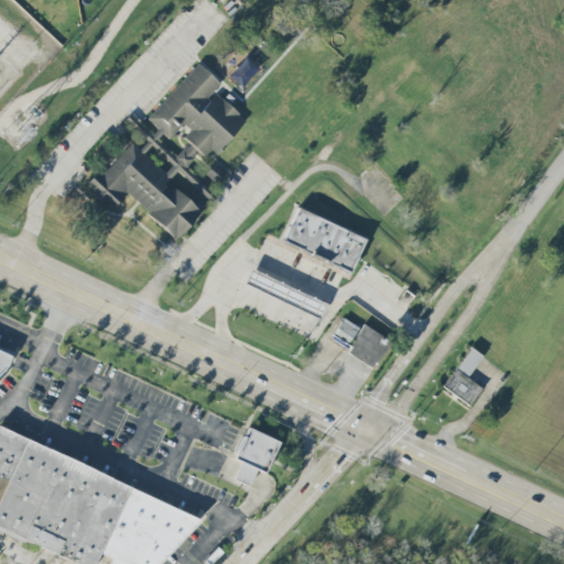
[(166,183),(181,167),(183,169),(202,149),(212,159),(246,121),(214,93),(221,85),(198,64),(148,119),(159,130),(151,139),(155,142),(163,134),(169,139),(183,125),(191,131),(183,138),(191,144),(164,172),(131,141),(88,188),(111,209),(126,194),(176,239),(199,214),(166,183)]
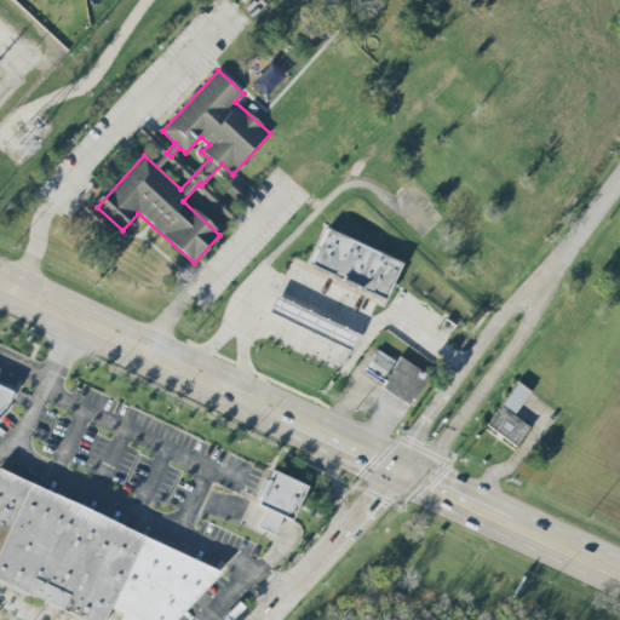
[(402,265),(385,302),(311,265),(328,230),(402,265)]
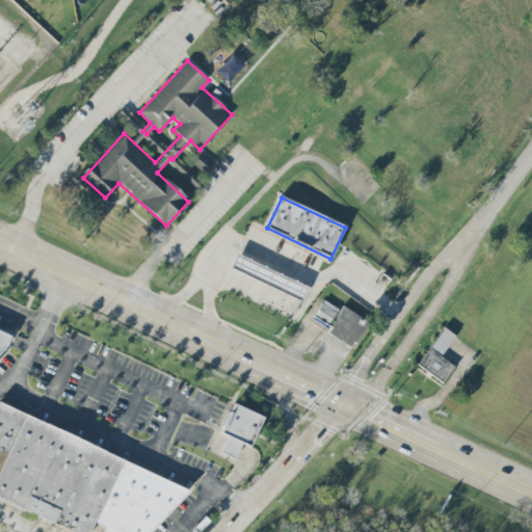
[(427,217),(419,225),(429,237),(439,229),(427,217)]
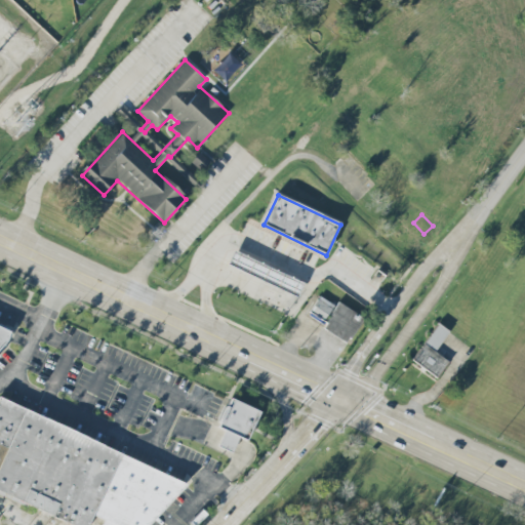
[(235,252),(229,266),(297,298),(304,285),(235,252)]
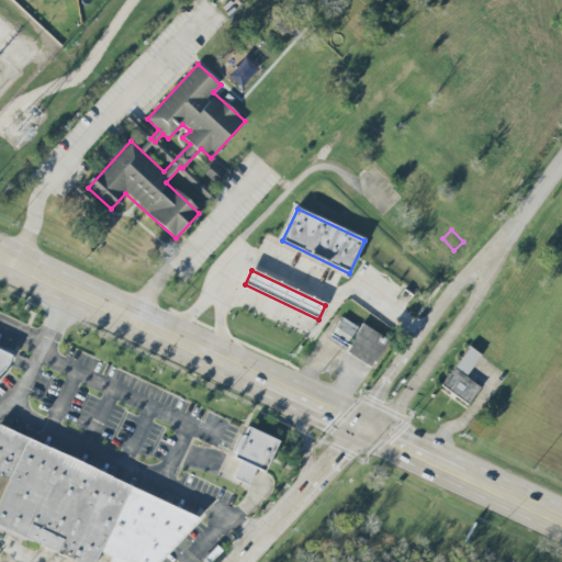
[(345,348),(358,328),(341,317),(328,338),(345,348)]
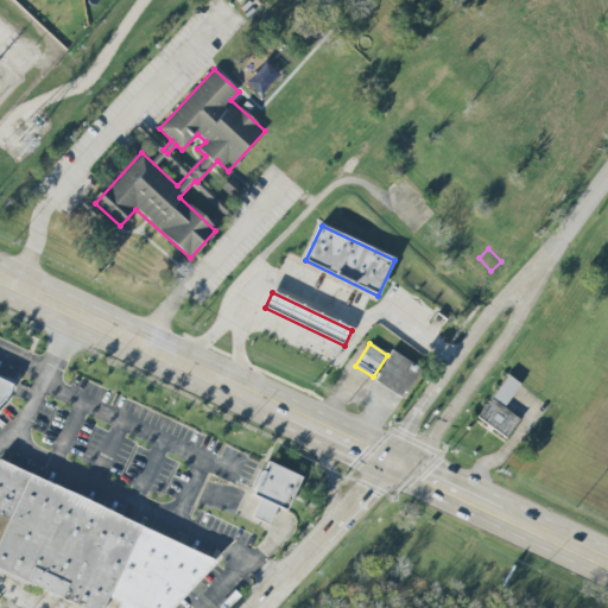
[(405,397),(419,365),(388,352),(374,384),(405,397)]
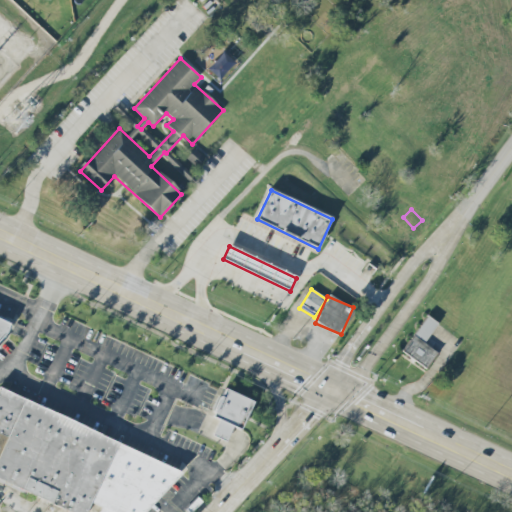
[(426,369),(437,353),(424,343),(438,324),(427,316),(401,351),(426,369)]
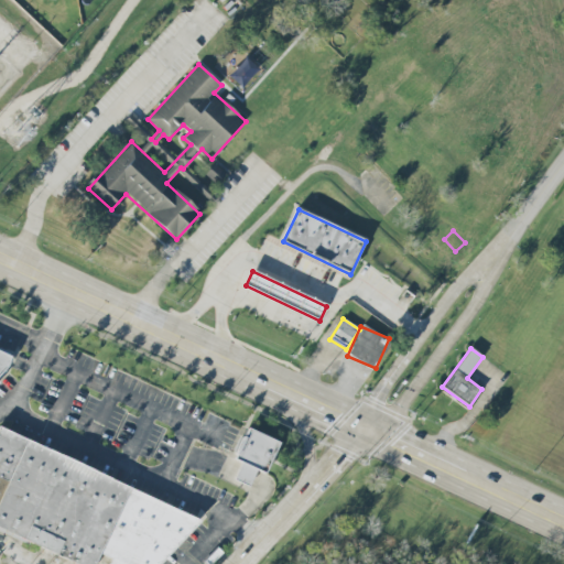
[(0,378),(11,367),(0,356),(0,378)]
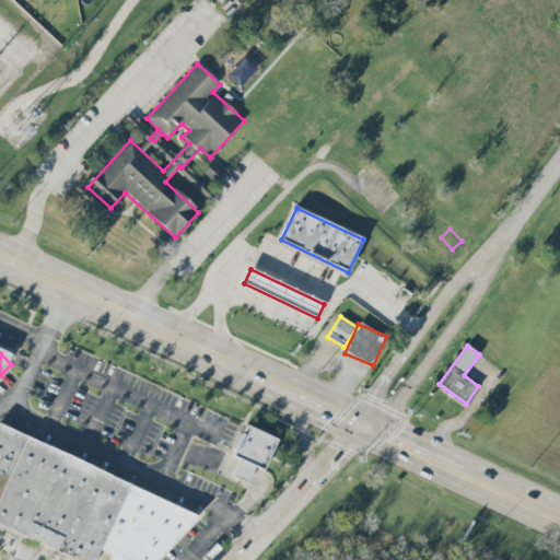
[(247,482),(255,467),(264,470),(277,439),(245,426),(232,456),(240,459),(232,477),(247,482)]
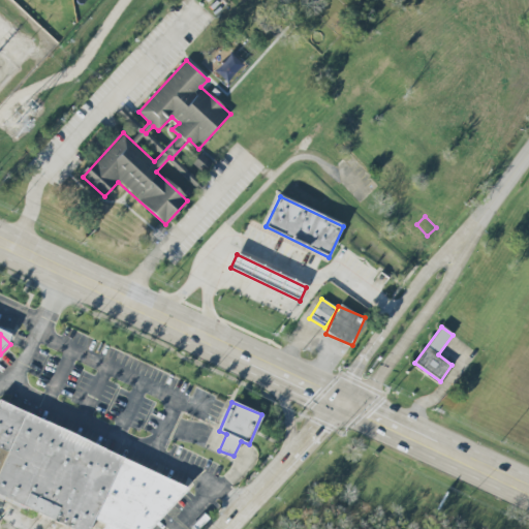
[(149,528),(190,483),(0,407),(0,497),(8,501),(9,501),(18,505),(22,508),(73,528),(89,528),(93,520),(104,524),(102,528),(149,528)]
